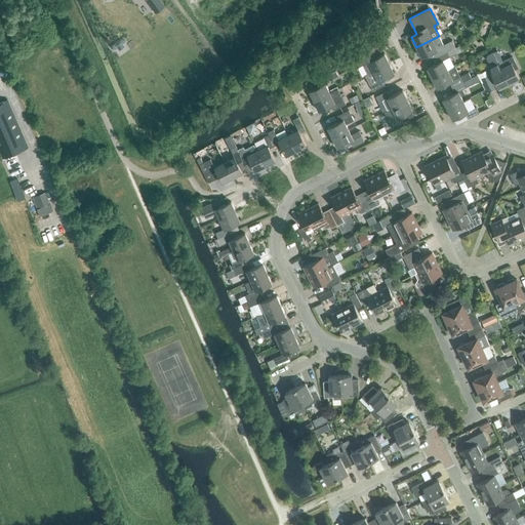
[(455,46),(452,40),(443,44),(439,36),(433,39),(416,47),(421,57),(435,50),(437,55),(455,46)]
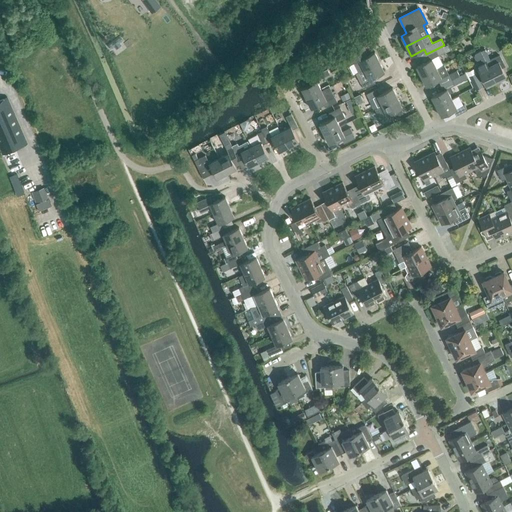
[(432,59),(440,55),(450,49),(448,44),(444,46),(444,45),(426,54),(426,55),(428,60),(416,66),(421,76),(437,68),(432,59)]
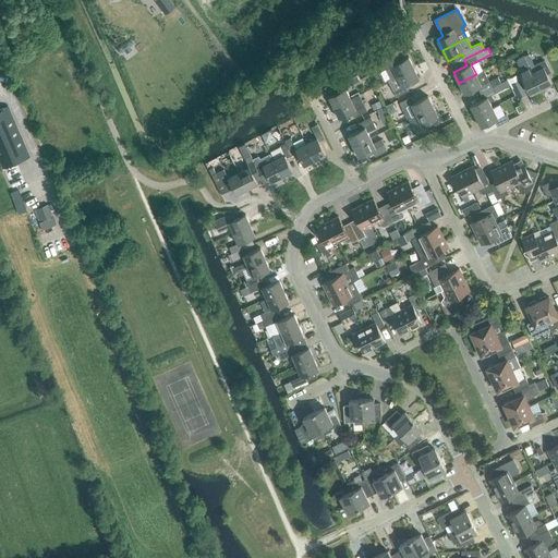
[(395,51),(374,60),(379,71),(386,68),(391,77),(397,75),(414,67),(409,57),(399,61),(395,51)]
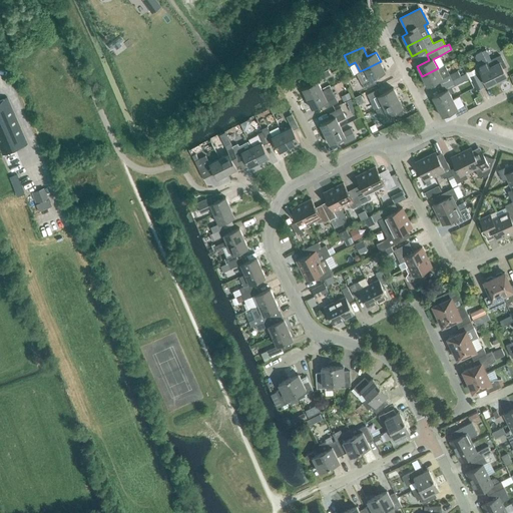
[(491,60),(486,49),(482,51),(498,81),(507,77),(502,66),(506,65),(501,55),(491,60)]
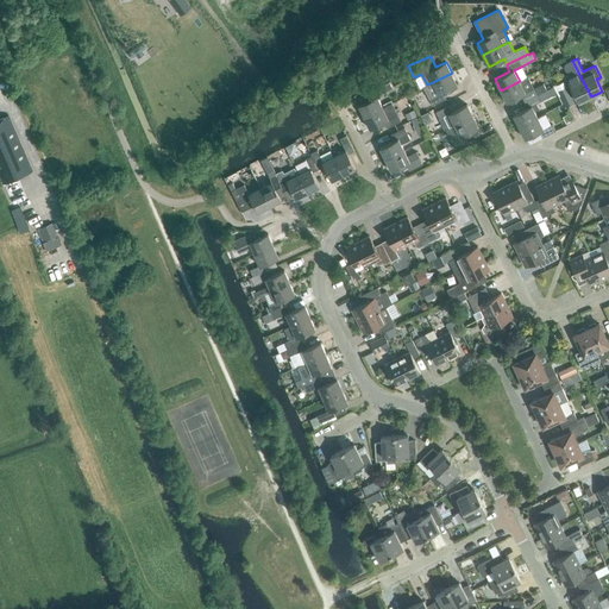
[(591,96),(572,61),(566,64),(565,68),(566,70),(570,71),(572,76),(567,79),(579,102),(591,96)]
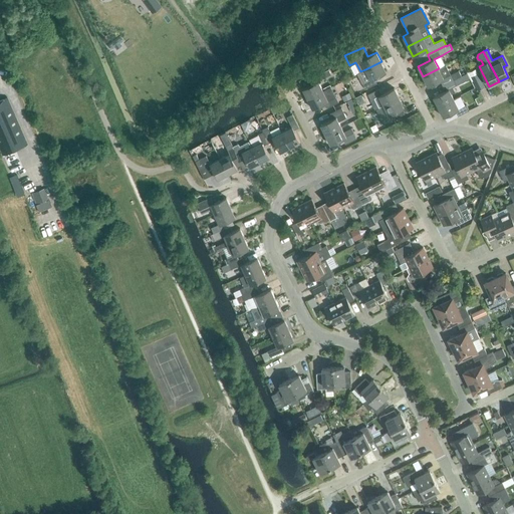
[(370,79),(362,83),(365,88),(376,83),(373,77),(387,71),(381,61),(365,69),(370,79)]
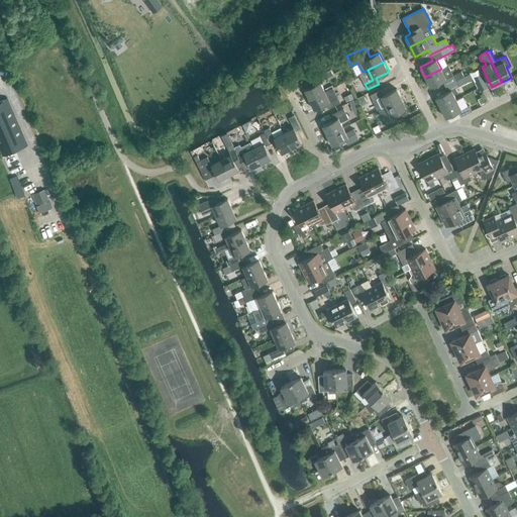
[(461,71),(454,75),(453,75),(448,66),(441,69),(425,77),(430,87),(442,81),(445,86),(456,80),(464,77),(461,71)]
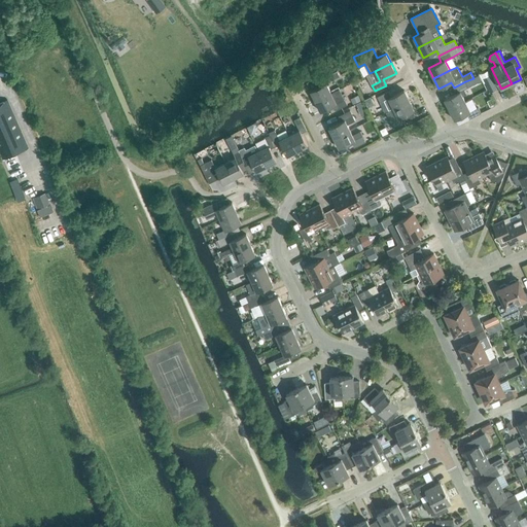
[(310,91),(315,101),(331,93),(326,83),(340,76),(338,70),(320,79),(323,84),(310,91)]
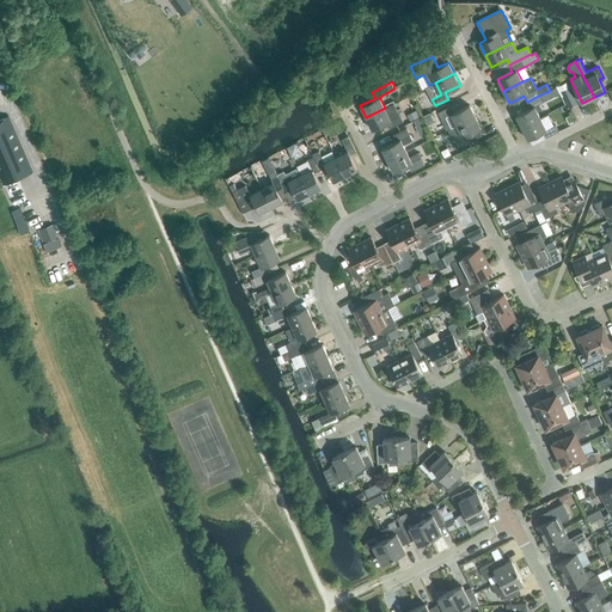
[(568,89),(561,92),(569,108),(577,103),(569,87),(568,89)]
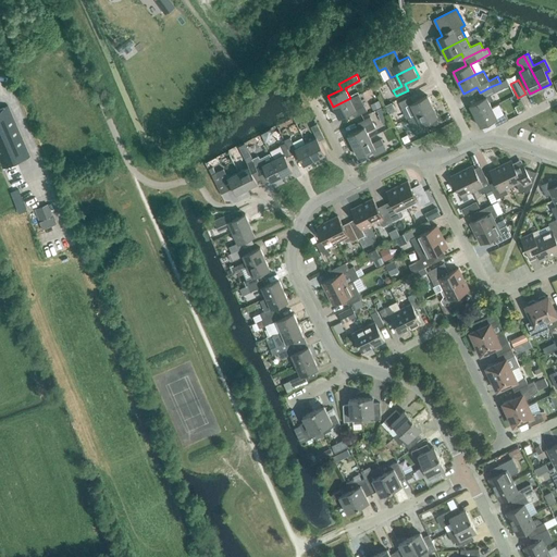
[(493,99),(491,95),(495,93),(492,86),(480,93),(483,98),(469,104),(474,115),(492,107),(489,101),(493,99)]
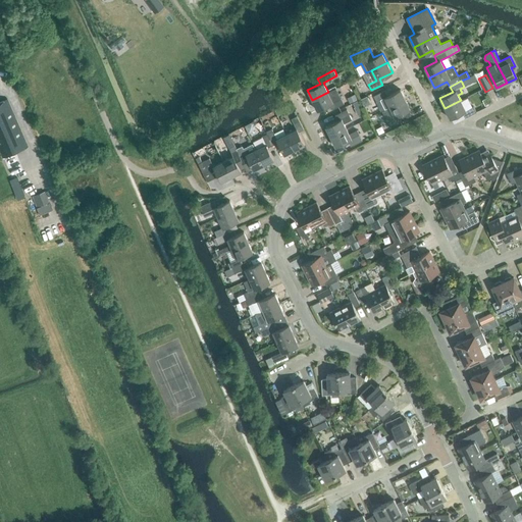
[(328,92),(312,100),(317,110),(329,104),(332,109),(344,104),(342,98),(336,88),(328,92)]
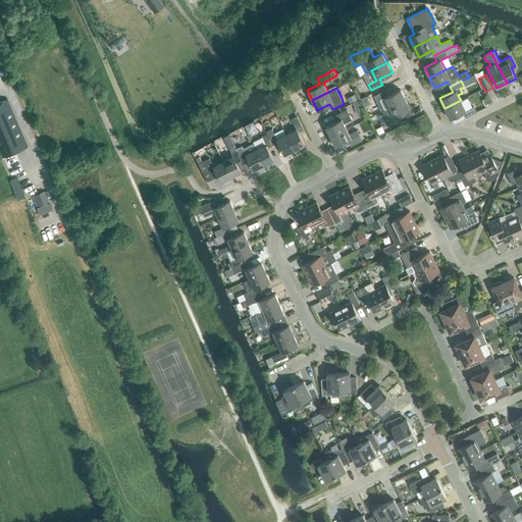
[(385,90),(374,96),(376,101),(380,99),(385,109),(389,107),(406,99),(401,89),(387,95),(385,90)]
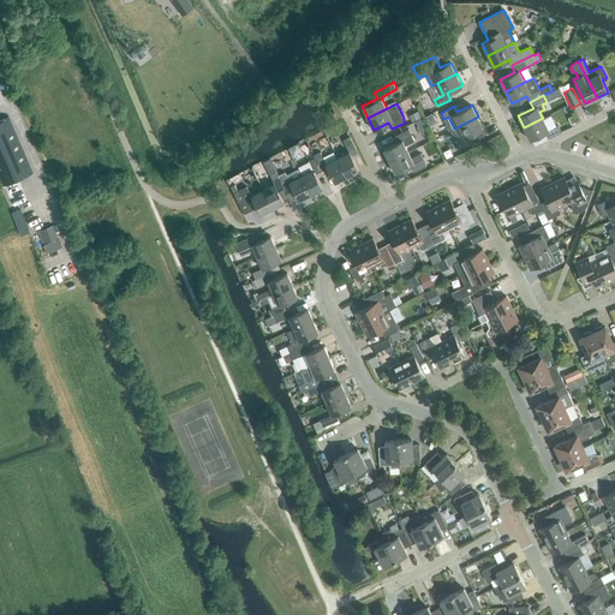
[(418,111),(408,115),(412,121),(422,117),(418,111)]
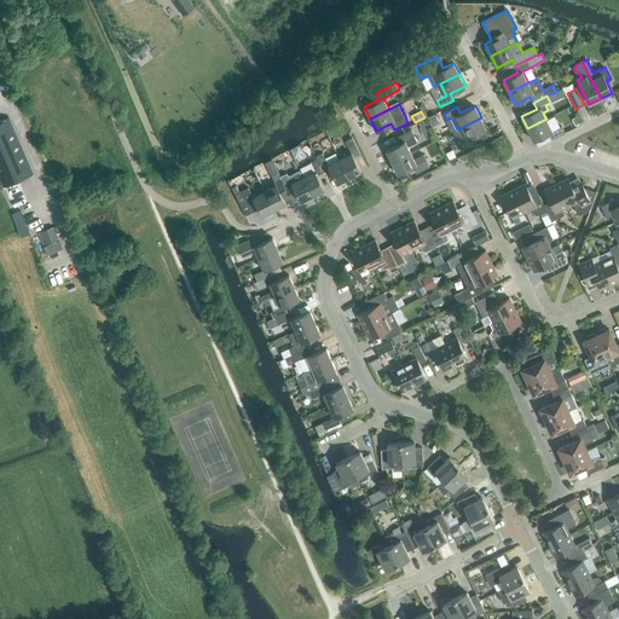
[(435,114),(428,117),(432,126),(439,122),(435,114)]
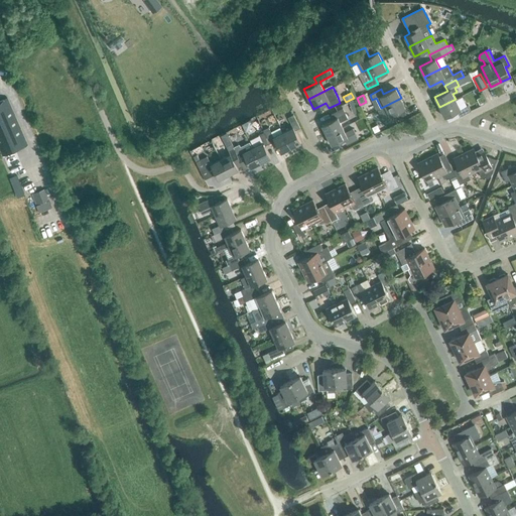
[(27,144),(7,98),(0,100),(0,149),(3,155),(27,144)]
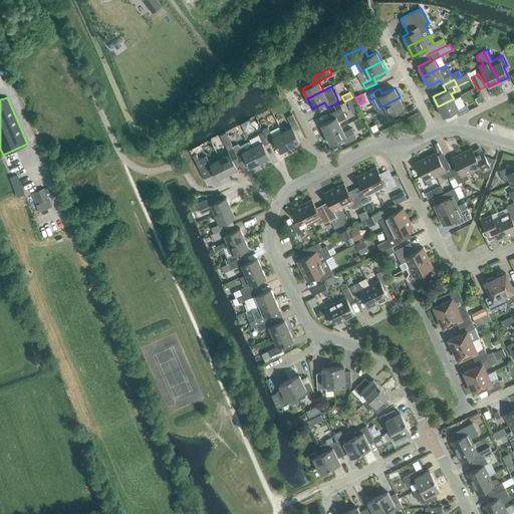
[(389,115),(380,118),(383,124),(395,118),(392,113),(405,107),(400,97),(383,105),(389,115)]
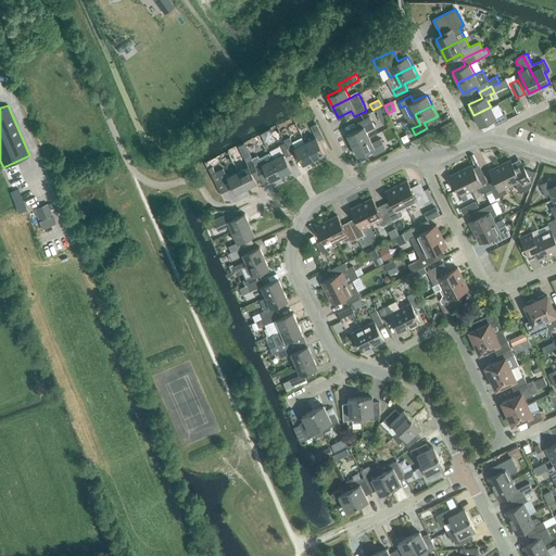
[(496,117),(491,106),(474,115),(479,126),(492,119),(495,125),(507,119),(505,113),(496,117)]
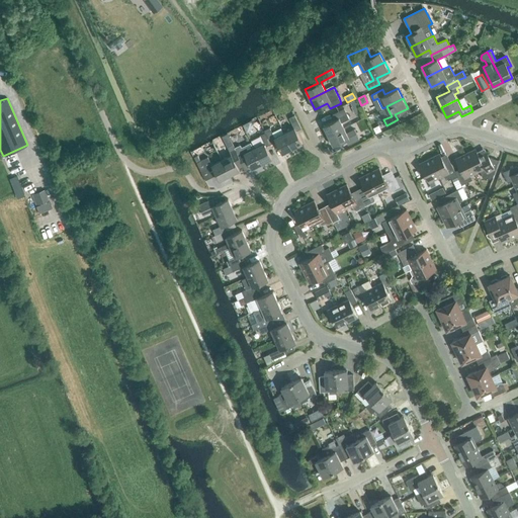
[(359,107),(356,101),(349,104),(352,110),(359,107)]
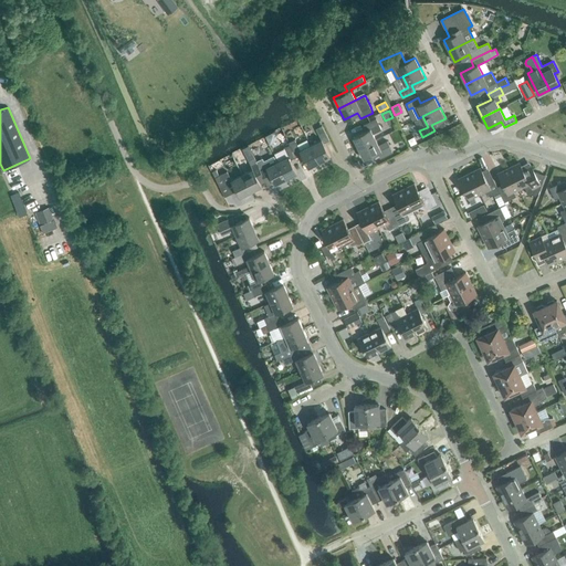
[(381,129),(379,124),(376,118),(364,125),(367,130),(353,137),(358,148),(376,139),(373,134),(381,129)]
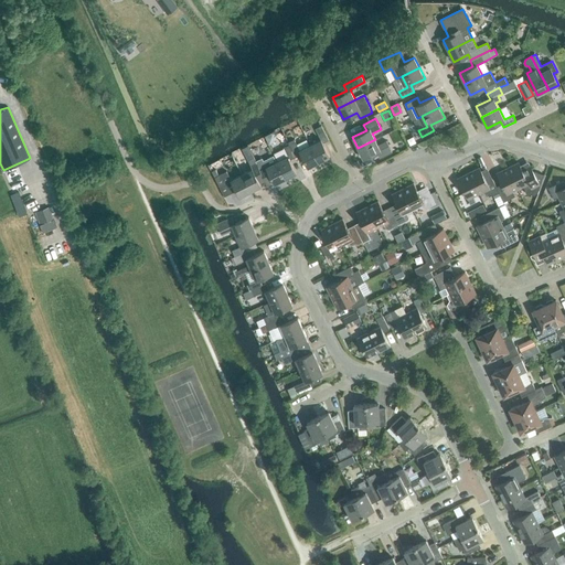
[(323,142),(329,140),(321,125),(316,128),(321,139),(310,145),(319,161),(330,157),(323,142)]
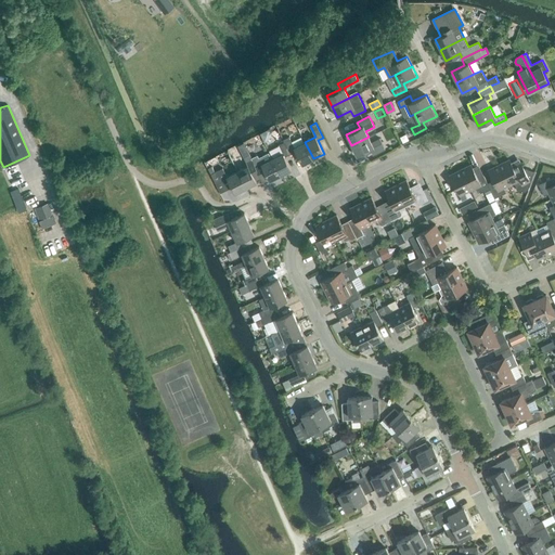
[(313,158),(305,142),(294,147),(288,137),(283,140),(284,142),(291,154),(296,151),(302,164),(313,158)]
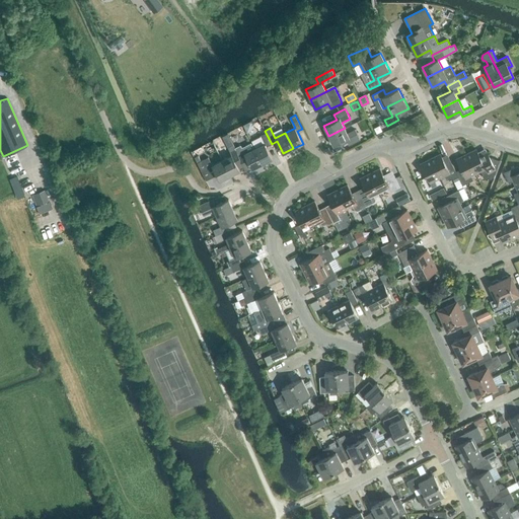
[(345,128),(328,136),(334,146),(346,140),(349,145),(360,139),(358,134),(355,129),(348,133),(345,128)]
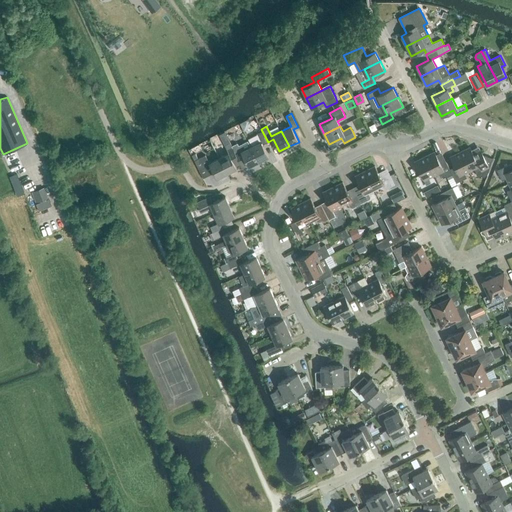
[(269,157),(262,145),(268,142),(262,131),(257,134),(248,138),(252,146),(251,146),(259,162),(269,157)]
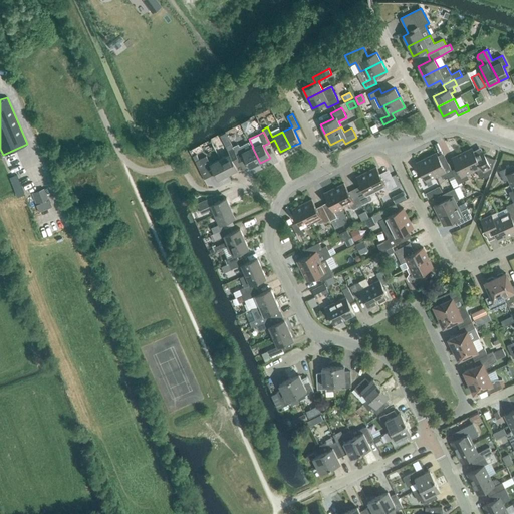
[(260,163),(252,147),(251,147),(249,141),(239,146),(238,144),(236,141),(231,143),(233,147),(237,154),(238,158),(244,155),(250,168),(260,163)]
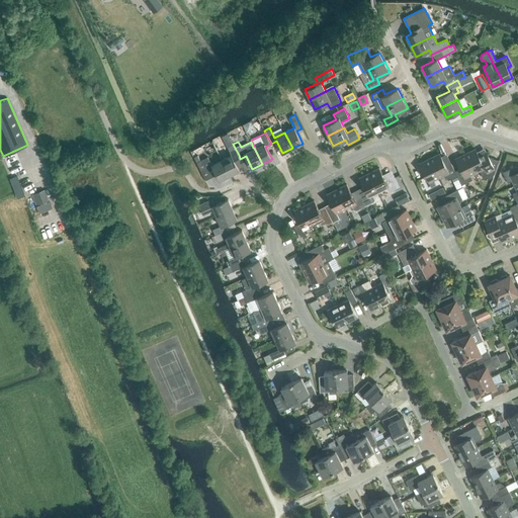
[(233,158),(239,155),(235,148),(233,144),(232,145),(229,147),(228,147),(232,155),(222,160),(230,175),(240,170),(233,158)]
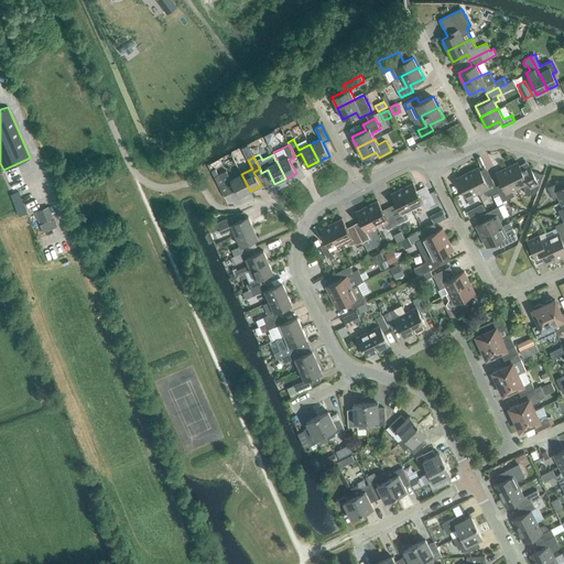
[(518,162),(507,167),(517,187),(522,185),(524,191),(531,187),(538,190),(543,174),(532,171),(524,175),(518,162)]
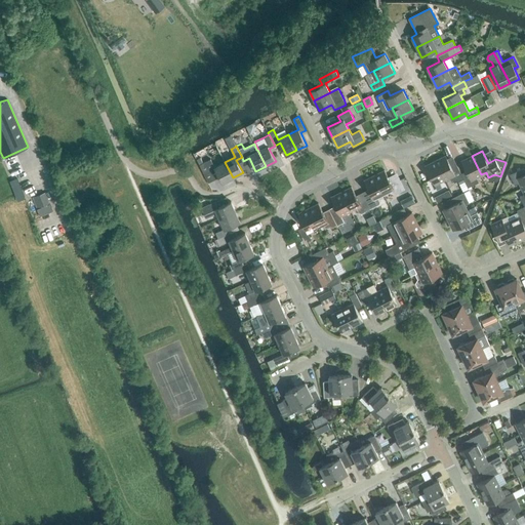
[(446,156),(436,161),(445,179),(449,176),(452,182),(457,179),(458,182),(463,178),(461,173),(455,162),(450,165),(446,156)]
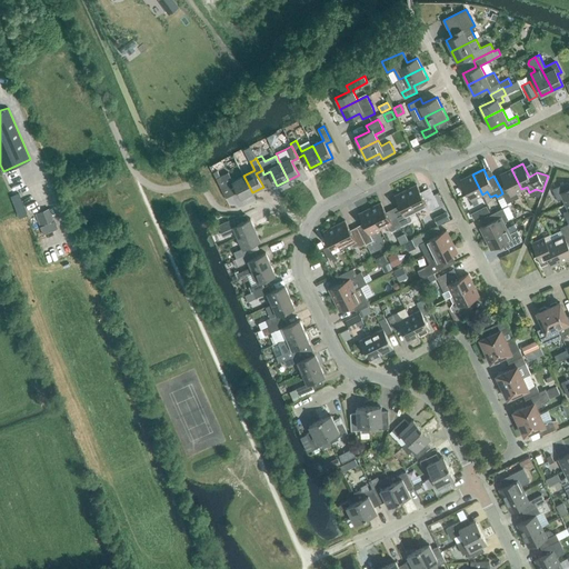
[(521,189),(511,169),(500,175),(506,185),(500,188),(502,193),(507,203),(519,197),(516,192),(521,189)]
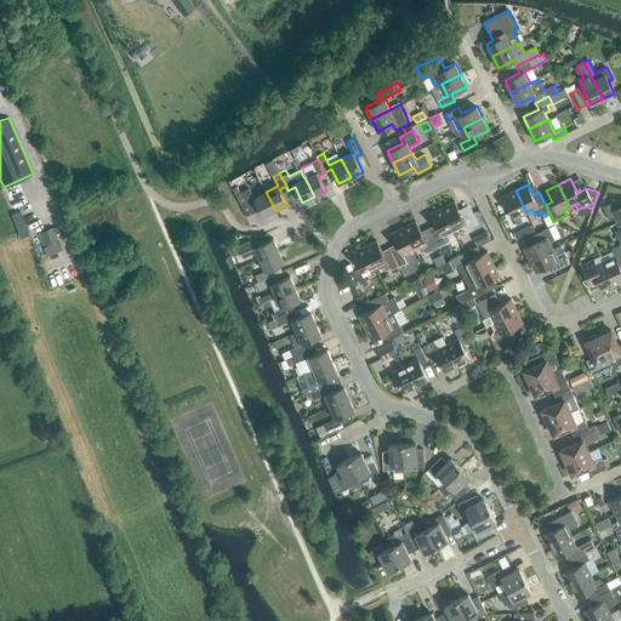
[(240,192),(235,194),(245,214),(252,210),(260,209),(263,216),(275,210),(266,192),(254,197),(249,188),(240,192)]
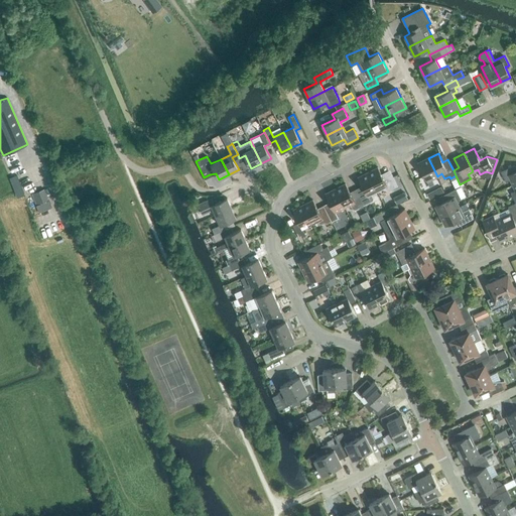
[(437,176),(428,158),(418,163),(429,186),(434,183),(431,179),(437,176)]
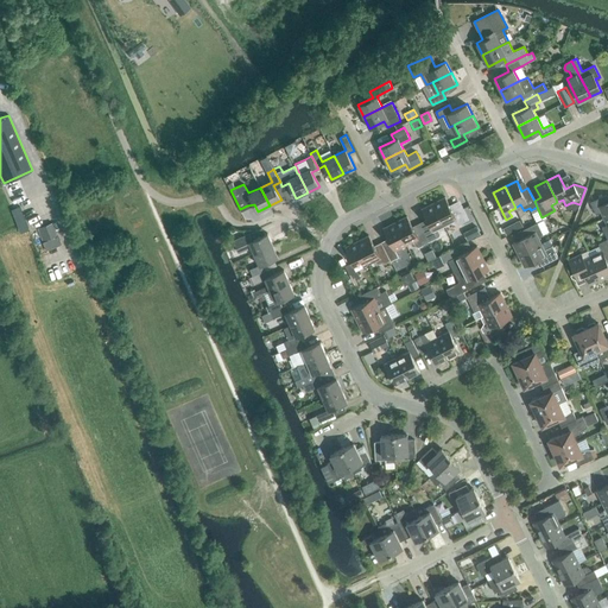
[(602,211),(605,217),(607,215),(607,197),(607,194),(590,202),(596,215),(602,211)]
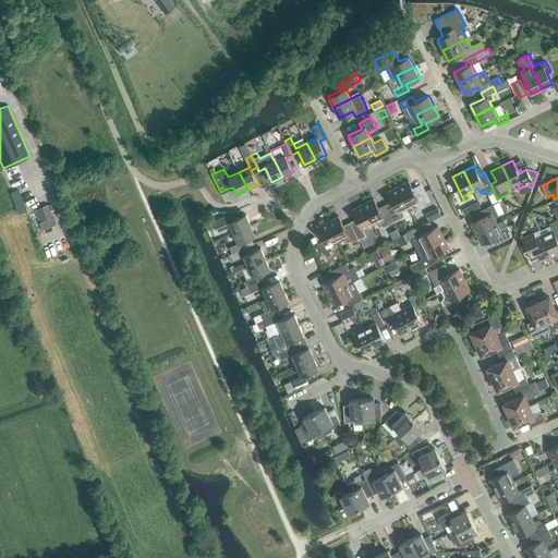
[(424,189),(415,193),(409,181),(398,186),(408,205),(413,203),(414,205),(421,206),(431,201),(424,189)]
